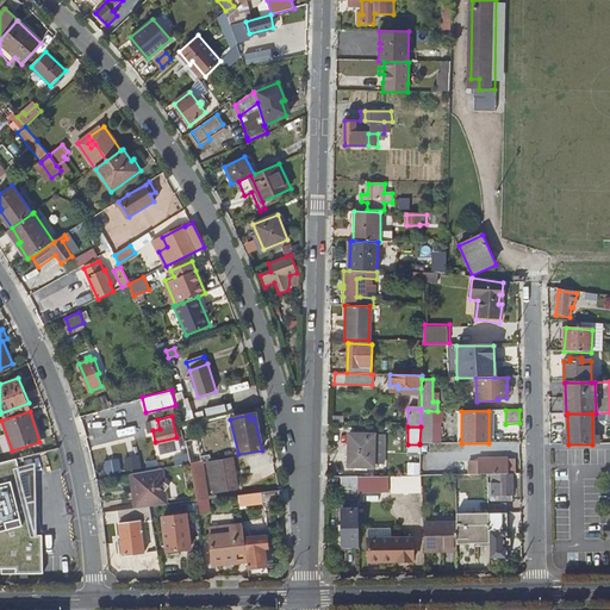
[(348,434),(348,467),(384,468),(386,435),(348,434)]
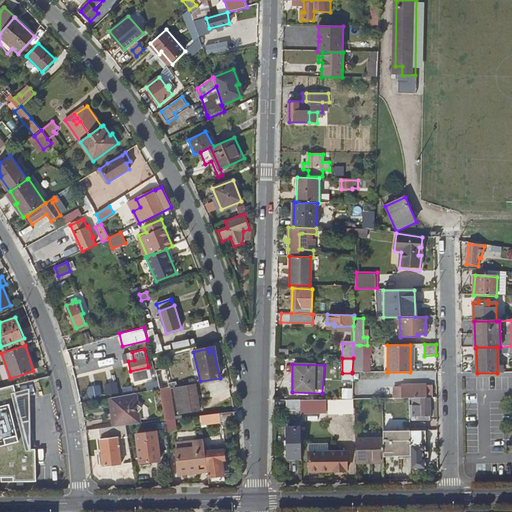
[(148,367),(130,371),(133,382),(150,378),(148,367)]
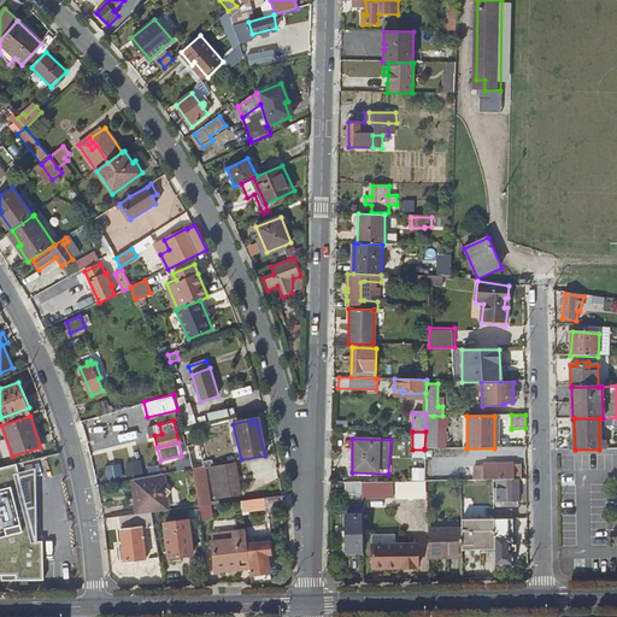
[(192,469),(199,468),(203,466),(199,447),(188,448),(189,458),(192,469)]
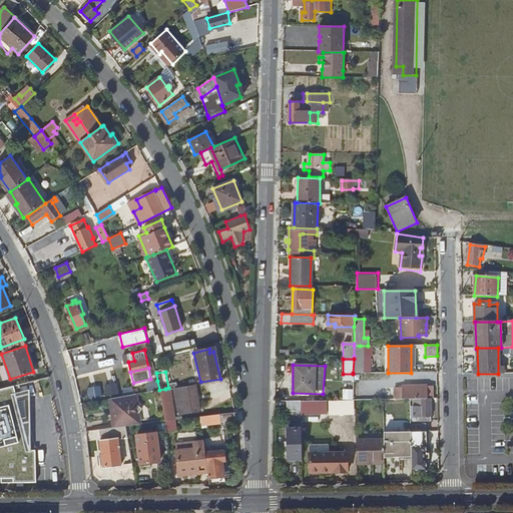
[(150,391),(159,390),(157,381),(148,383),(150,391)]
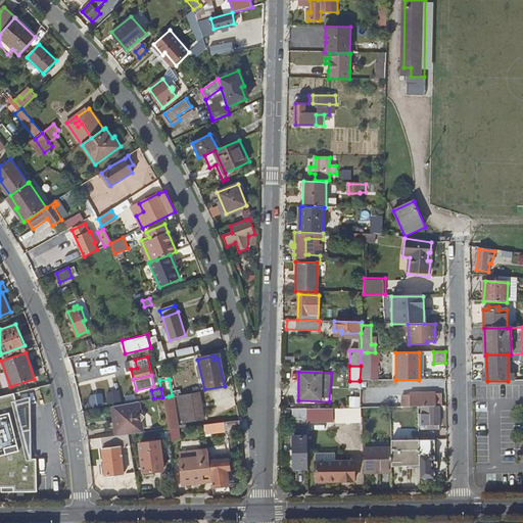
[(91,403),(103,403),(103,393),(91,394),(91,403)]
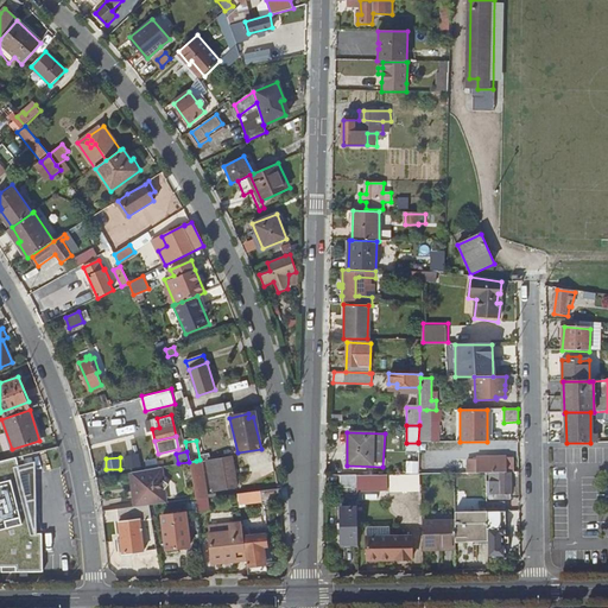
[(476,474),(486,474),(506,473),(505,457),(476,458),(476,474)]
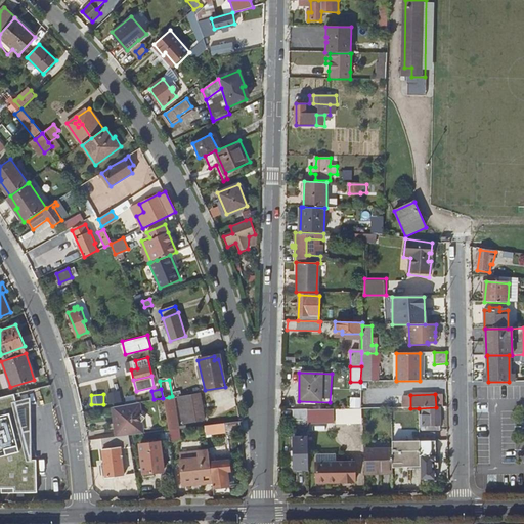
[(15,404),(13,395),(0,398),(0,492),(2,492),(2,494),(37,493),(36,461),(32,461),(31,400),(15,404)]
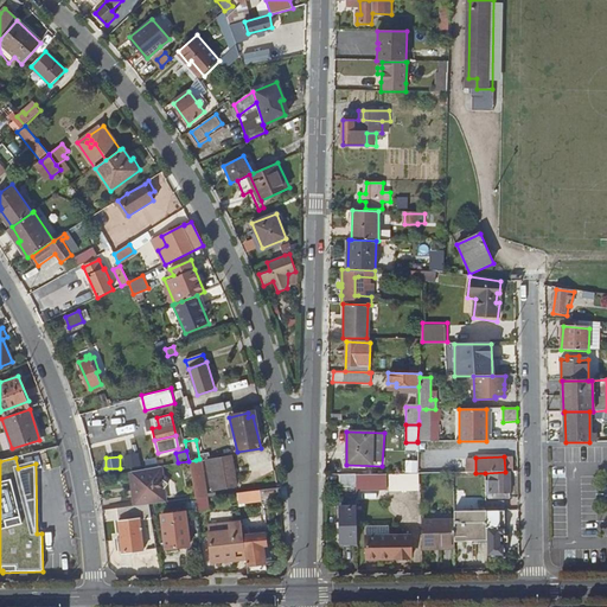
[(232,487),(227,458),(206,461),(210,481),(218,480),(221,489),(232,487)]
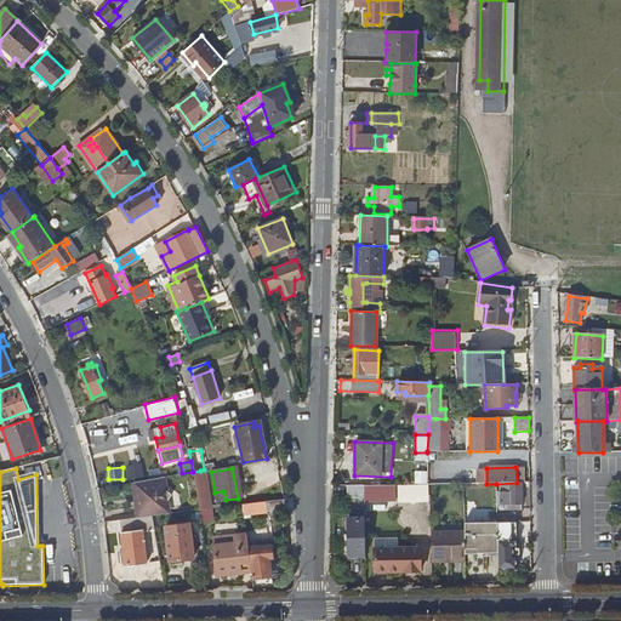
[(164,486),(163,477),(161,477),(136,482),(137,493),(140,493),(140,496),(140,503),(142,506),(140,507),(140,517),(152,516),(166,514),(165,503),(171,495),(164,486)]
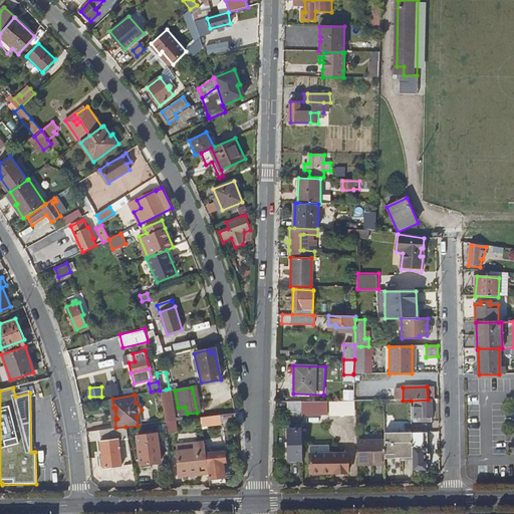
[(413,402),(413,419),(418,419),(418,423),(432,422),(431,401),(413,402)]
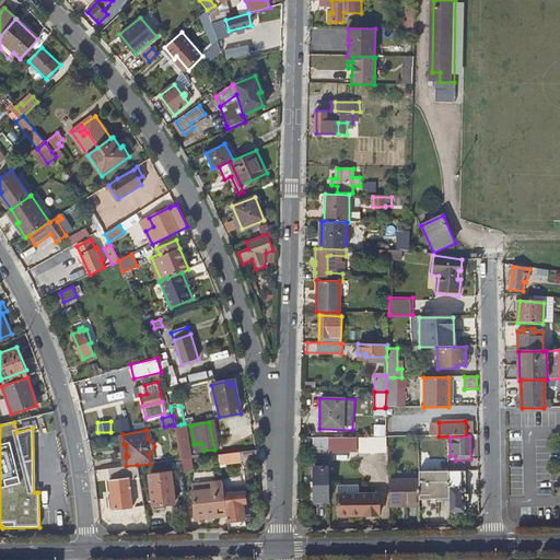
[(358,451),(358,438),(335,438),(336,452),(358,451)]
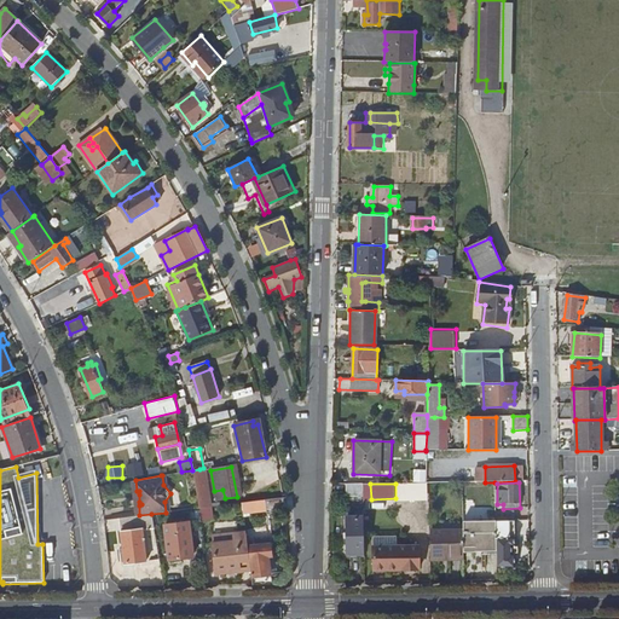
[(363,485),(348,485),(348,496),(363,496),(363,485)]
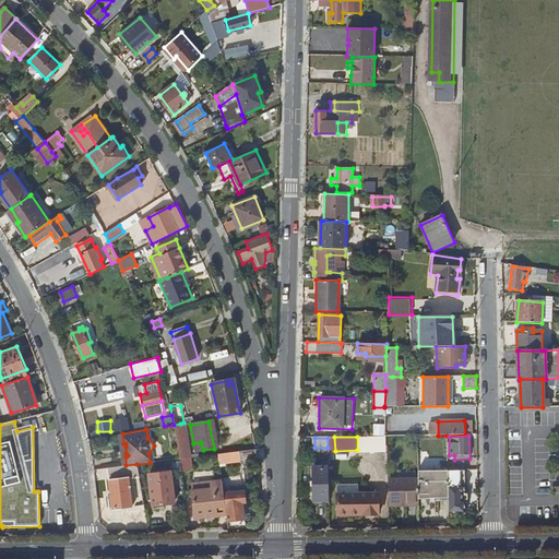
[(258,461),(256,449),(218,454),(218,460),(240,458),(241,463),(258,461)]
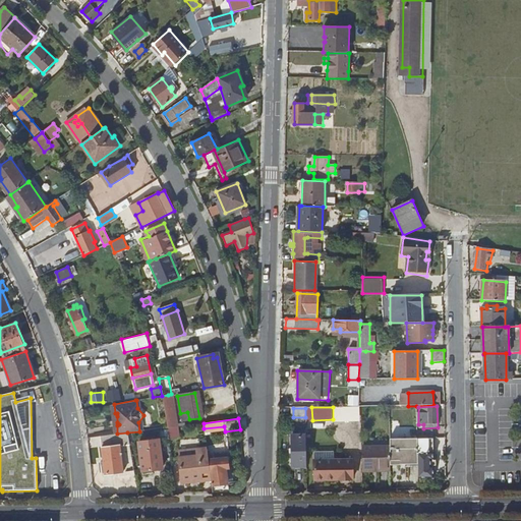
[(168,427),(169,442),(180,441),(178,426),(174,426),(168,427)]
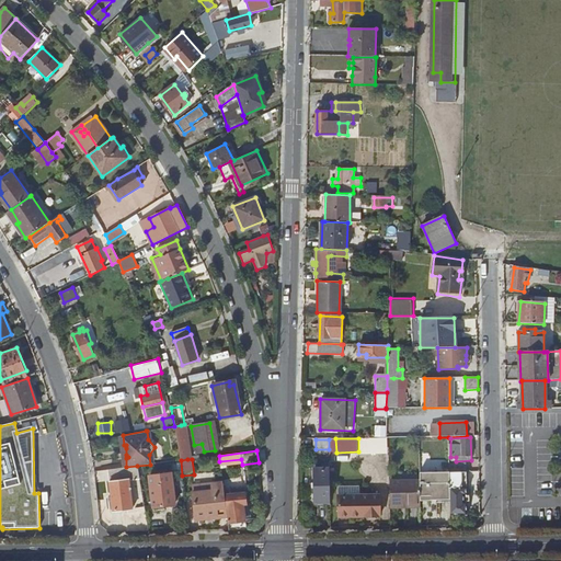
[(128,481),(139,479),(137,466),(126,467),(109,469),(111,500),(109,499),(109,513),(132,510),(128,481)]
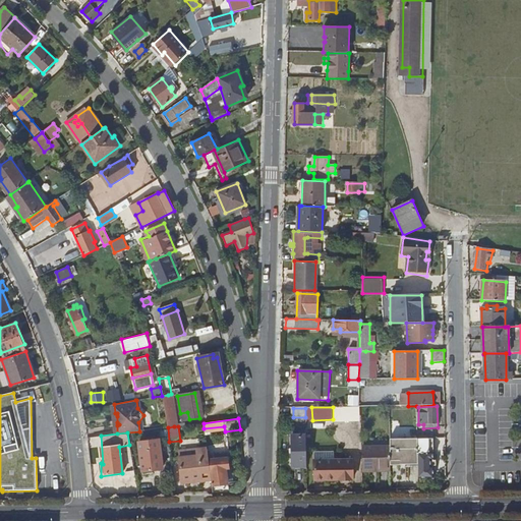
[(292,466),(306,466),(305,435),(291,436),(292,466)]
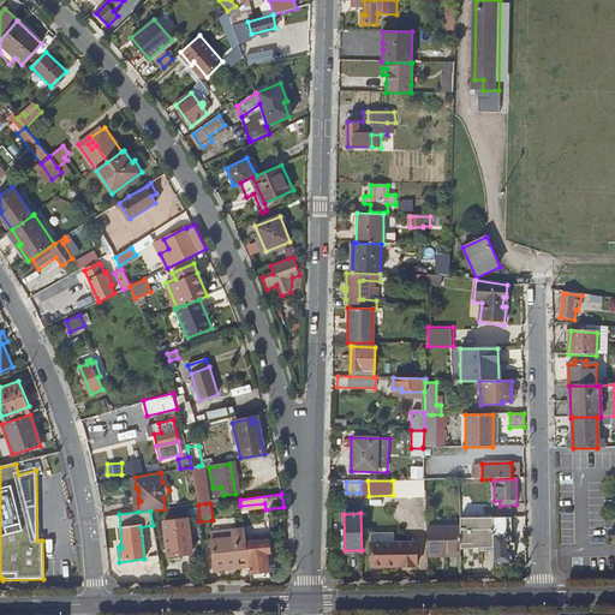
[(459,517),(459,526),(459,549),(491,549),(491,533),(491,530),(491,518),(491,517),(459,517)]
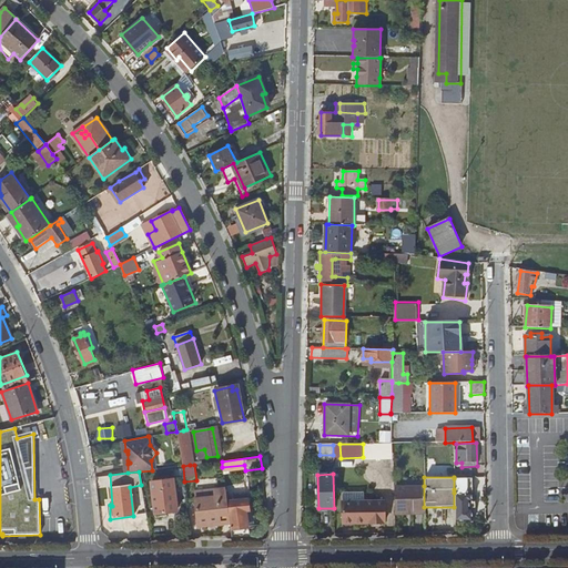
[(454,493),(454,507),(454,523),(473,521),(472,478),(470,478),(454,478),(454,489),(454,493)]
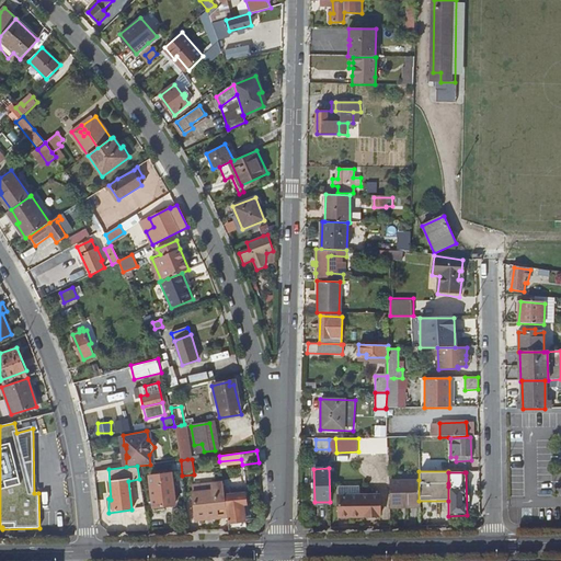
[(148,476),(151,511),(163,510),(163,506),(173,504),(170,473),(148,476)]
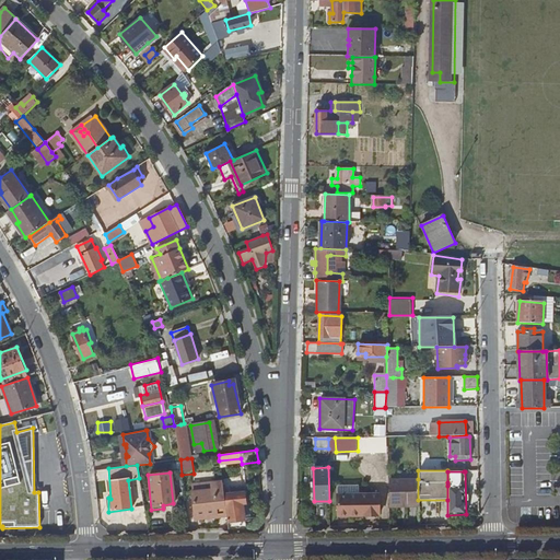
[(388,479),(388,494),(388,505),(399,505),(399,503),(418,503),(418,500),(418,479),(388,479)]
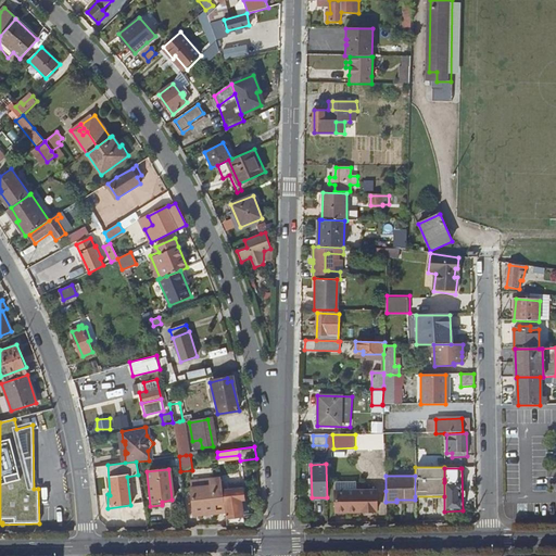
[(213,515),(225,513),(223,492),(222,485),(220,477),(210,479),(210,485),(190,488),(193,512),(213,509),(213,515)]
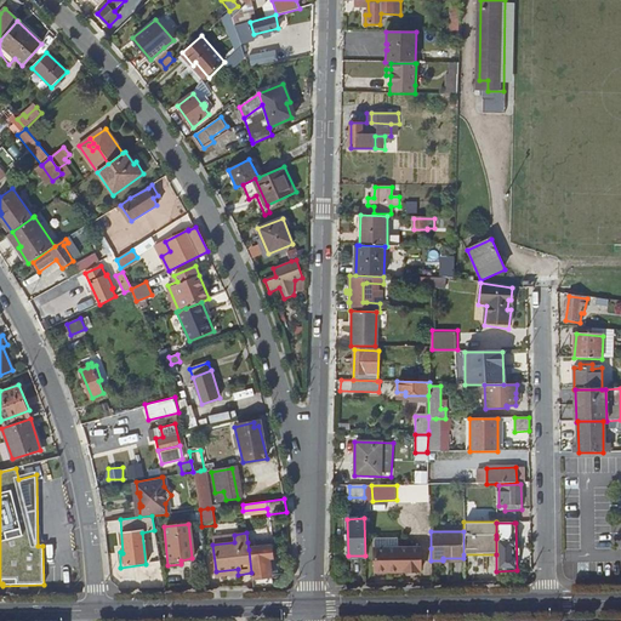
[(251,573),(254,586),(273,586),(269,559),(272,559),(271,546),(249,550),(251,573)]
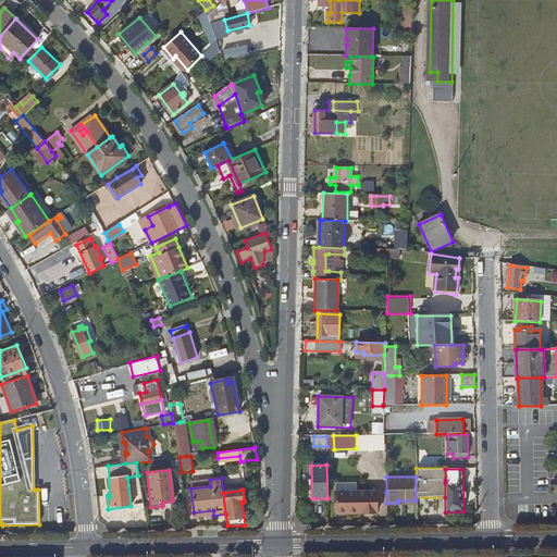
[(336,514),(347,512),(347,492),(336,492),(336,514)]
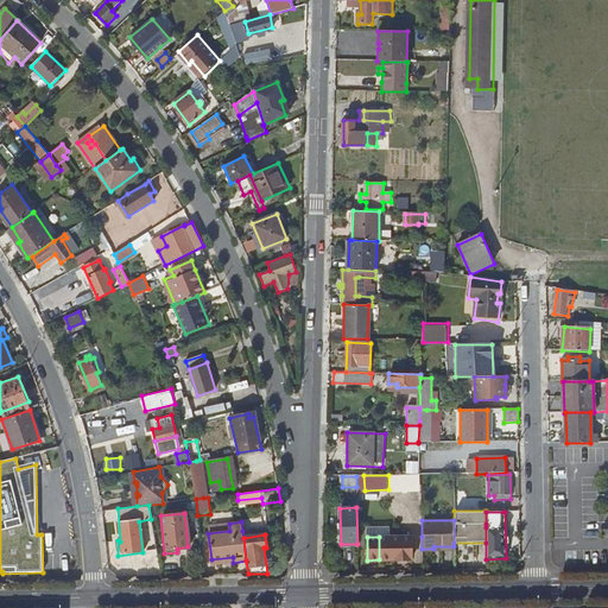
[(379,537),(379,559),(411,558),(411,537),(379,537)]
